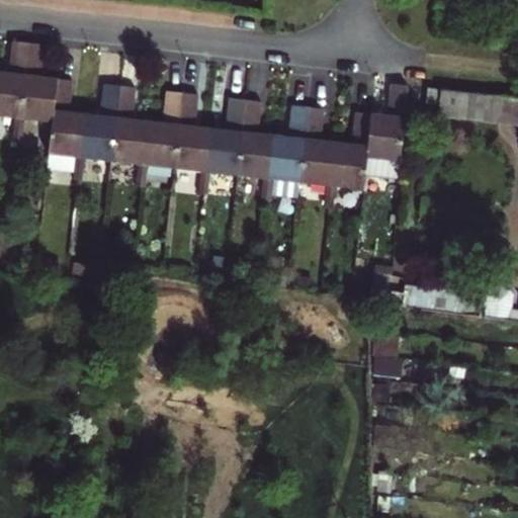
[(0,116),(15,118),(19,118),(27,44),(12,41),(8,74),(0,72),(0,116)]
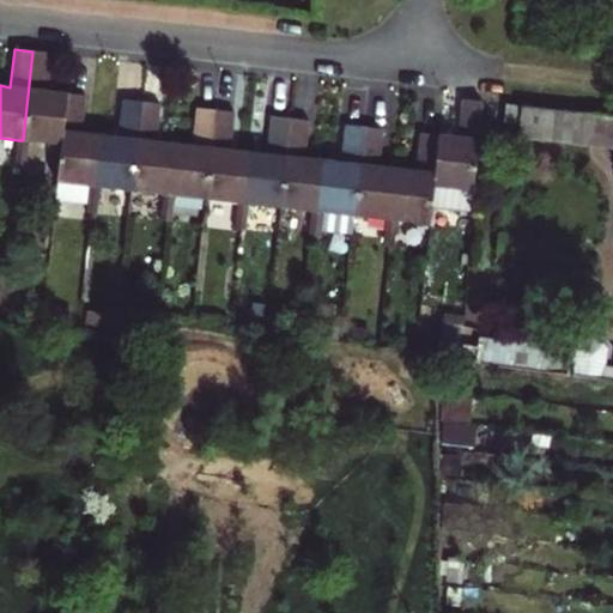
[(47,91),(52,53),(32,52),(23,140),(28,141),(60,145),(66,93),(47,91)]
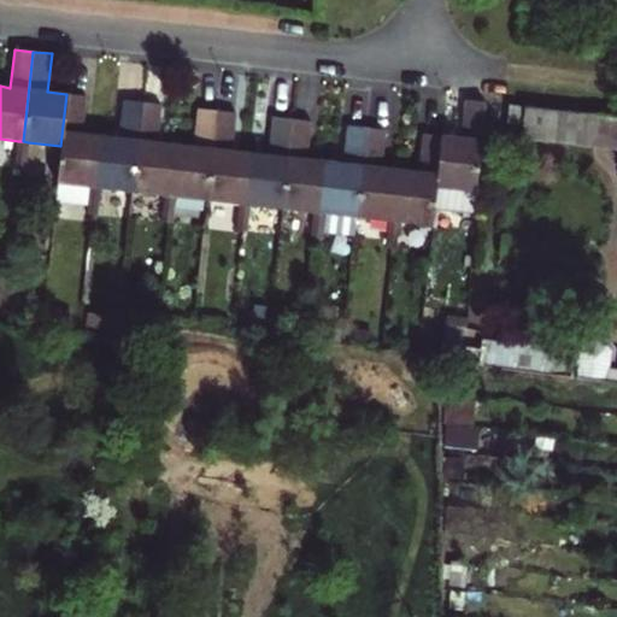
[(81,135),(86,97),(66,94),(60,146),(54,203),(88,206),(88,200),(98,201),(99,189),(94,188),(100,136),(81,135)]
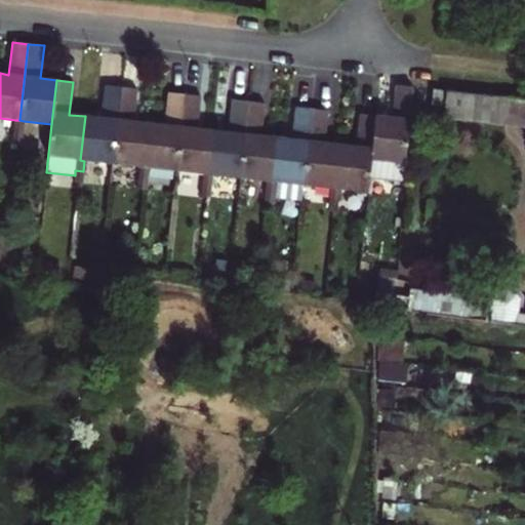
[(84,161),(112,164),(121,87),(105,85),(101,118),(85,116),(80,160),(84,161)]
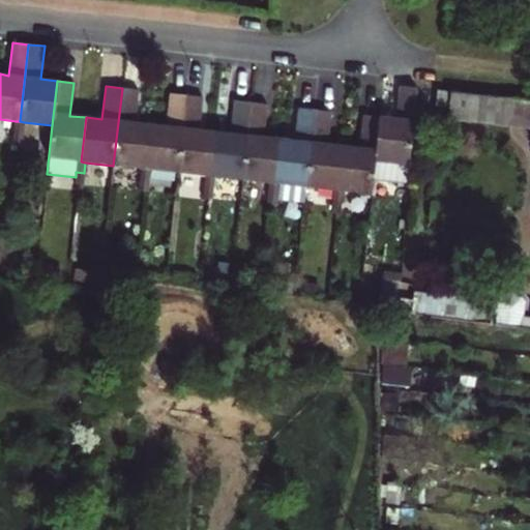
[(379,117),(372,178),(406,182),(416,88),(400,86),(396,119),(379,117)]
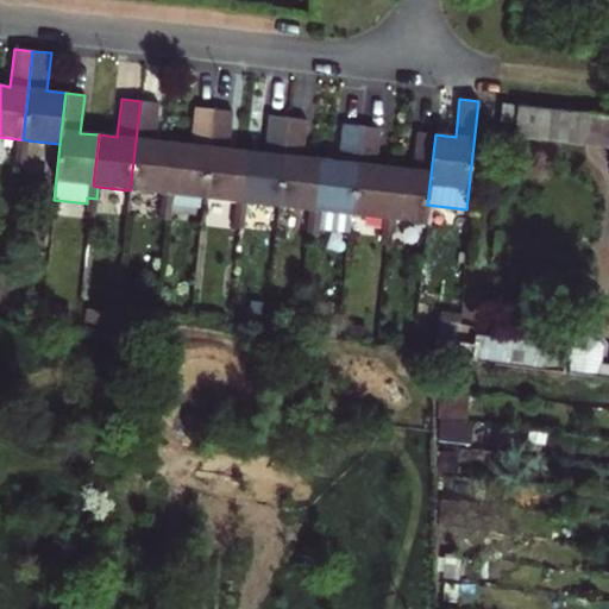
[(154,142),(158,104),(140,101),(130,190),(162,194),(167,194),(173,143),(154,142)]
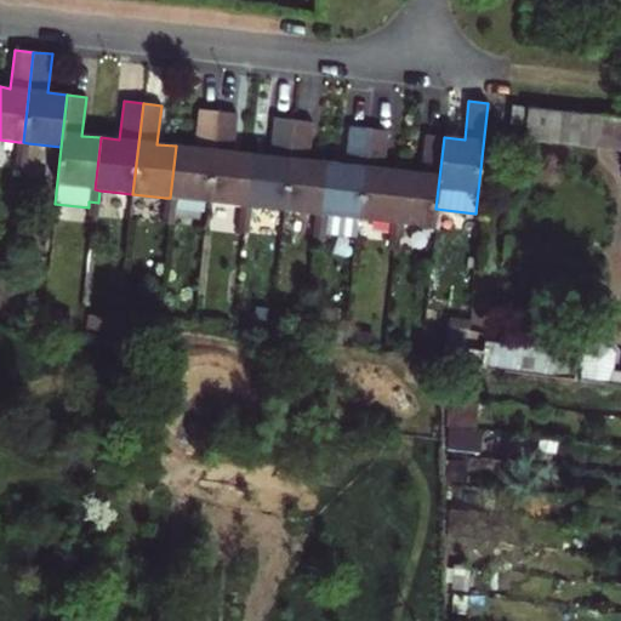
[(510,124),(522,126),(524,108),(512,107),(510,124)]
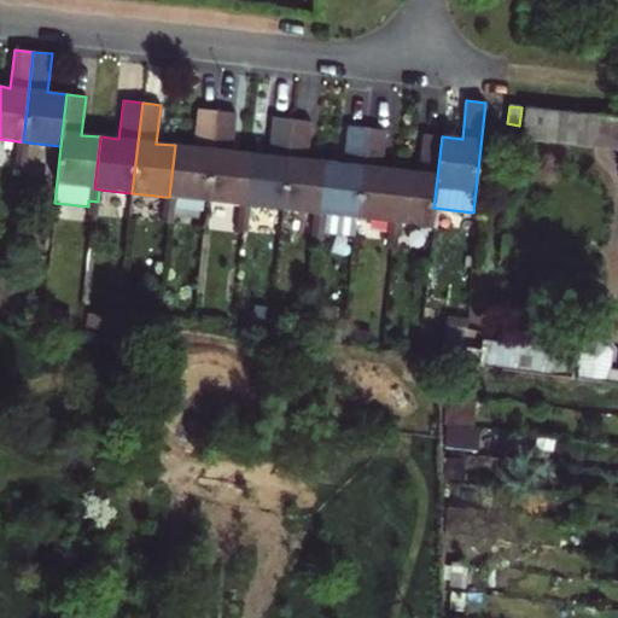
[(524,108),(520,140),(586,147),(589,115),(524,108)]
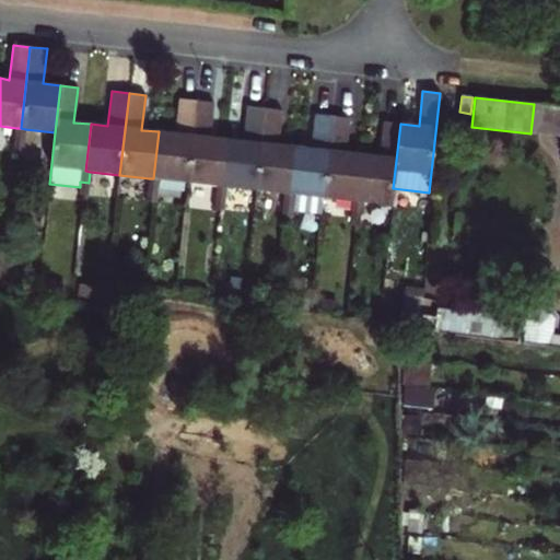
[(179,98),(175,133),(159,131),(153,178),(158,179),(187,183),(196,101),(179,98)]
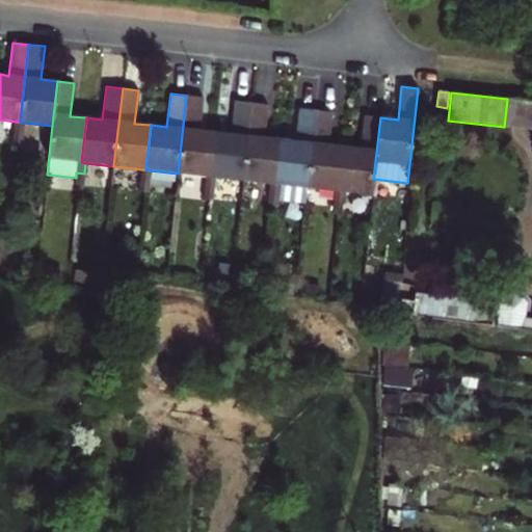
[(215,132),(198,131),(203,98),(186,96),(178,174),(206,177),(210,177),(215,132)]
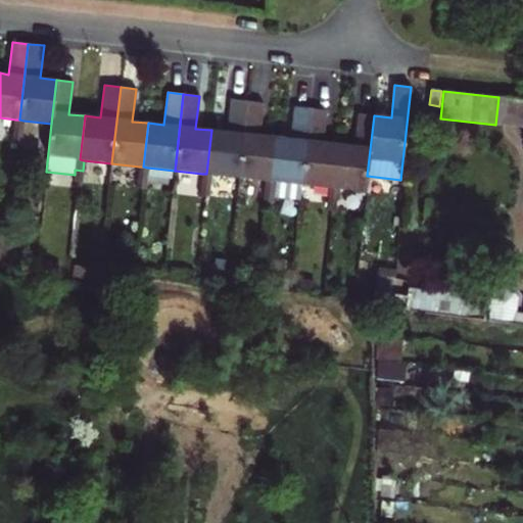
[(495,125),(522,127),(522,99),(498,97),(495,125)]
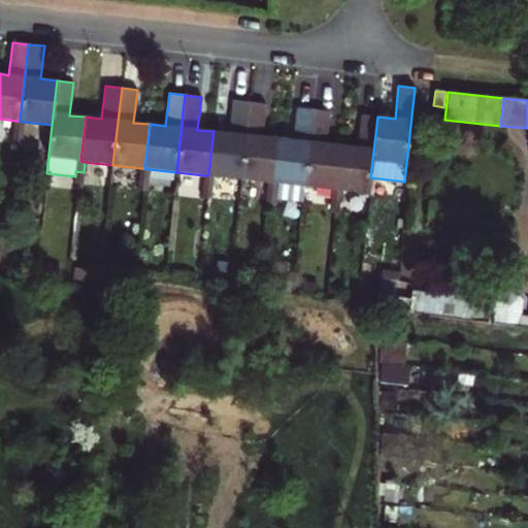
[(212,176),(240,179),(250,102),(233,100),(230,133),(213,131),(208,175),(212,176)]
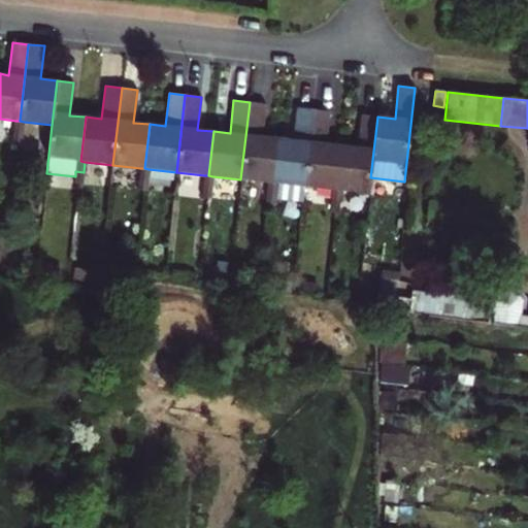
[(262,137),(265,104),(250,102),(240,179),(268,183),(272,183),(277,139),(262,137)]
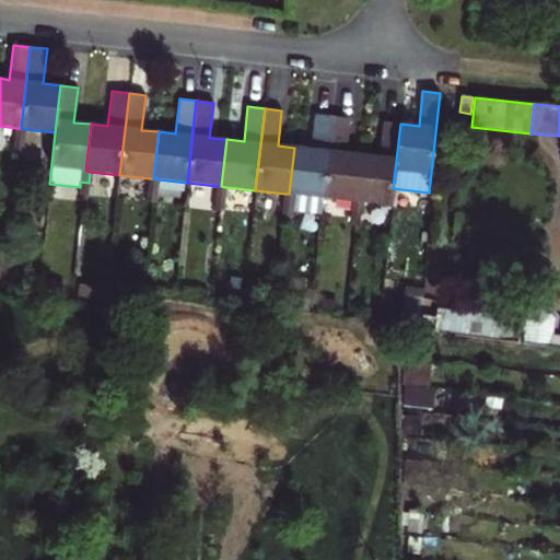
[(292,206),(291,211),(321,214),(323,198),(333,116),(315,114),(311,149),(294,148),(289,194),(293,195),(292,206)]
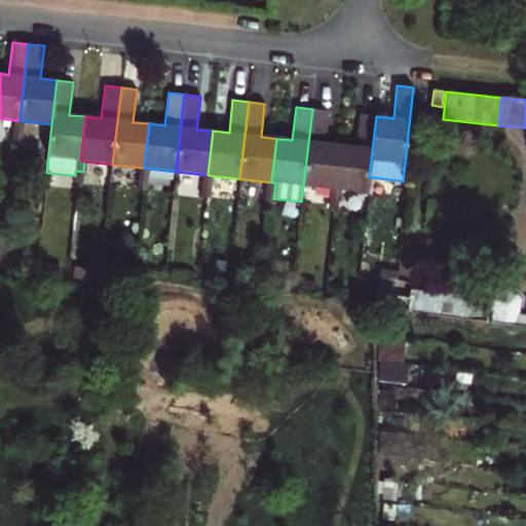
[(340,146),(324,144),(328,111),(312,109),(303,186),(331,189),(335,189),(340,146)]
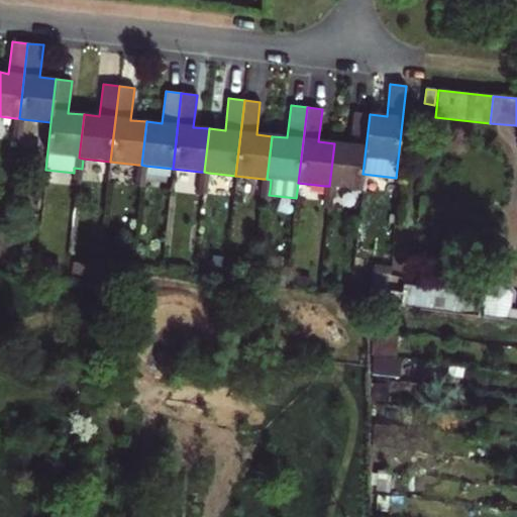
[(329,186),(333,187),(360,190),(363,174),(370,114),(353,113),(350,144),(334,143),(329,186)]
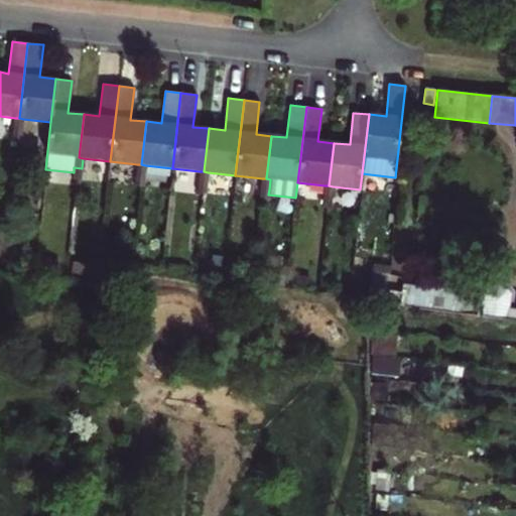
[(14,128),(21,129),(23,119),(19,118),(15,118),(14,128)]
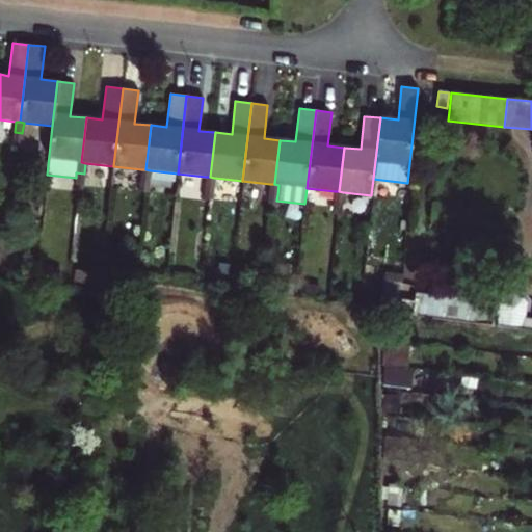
[(22,133),(15,132),(14,143),(21,144),(22,133)]
